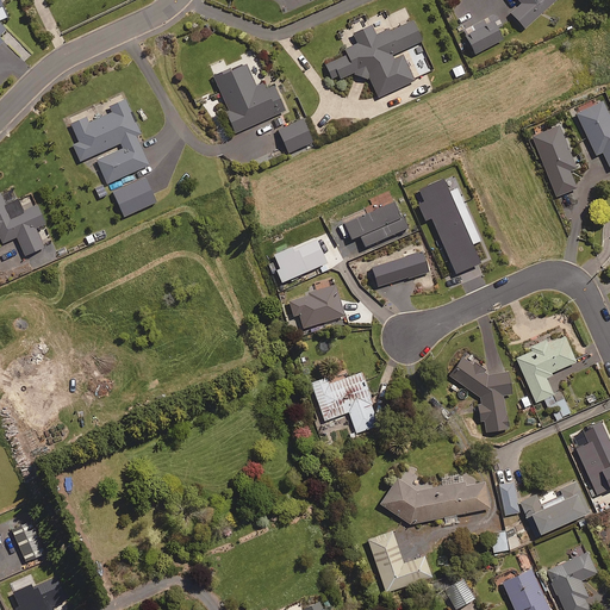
[(517,0),(520,2),(508,13),(523,29),(553,0),(517,0)]
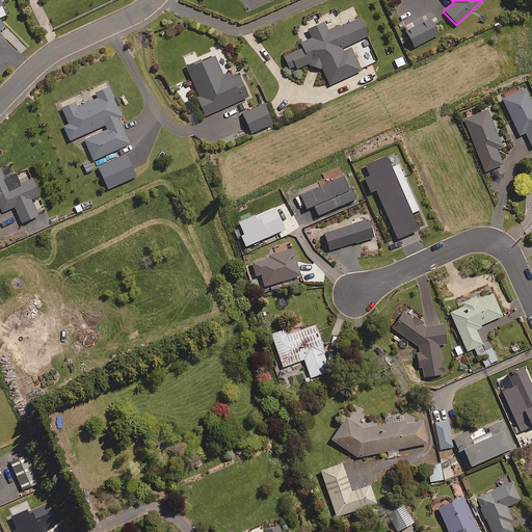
[(407,37),(413,47),(437,34),(433,25),(439,22),(435,16),(429,19),(426,12),(402,26),(404,31),(401,32),(404,38),(407,37)]
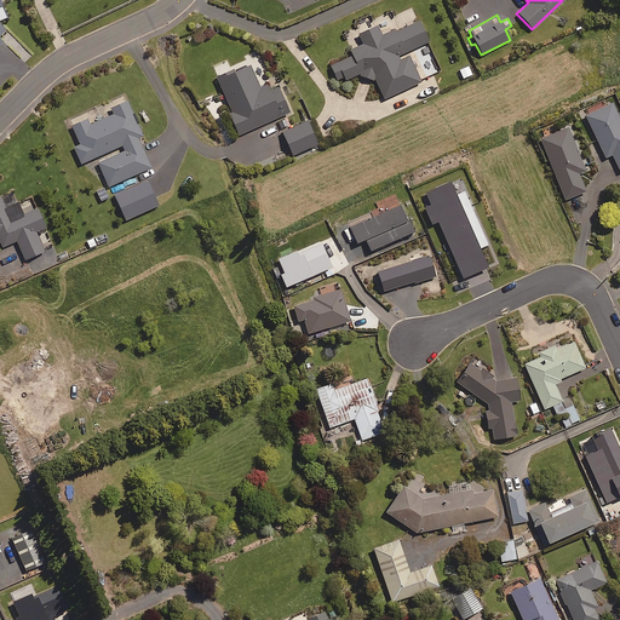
[(428,41),(418,19),(394,32),(392,28),(379,34),(375,24),(357,33),(362,42),(349,50),(351,55),(329,64),(337,79),(343,75),(345,79),(356,74),(374,80),(384,98),(420,81),(406,51),(428,41)]
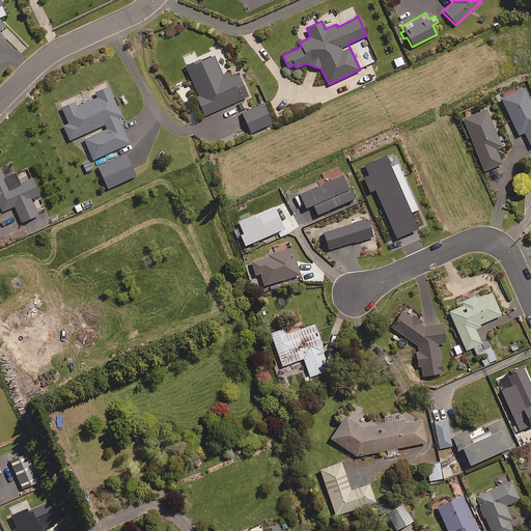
[(223,75),(213,53),(186,64),(199,94),(196,95),(204,115),(248,95),(239,73),(231,77),(229,72),(223,75)]
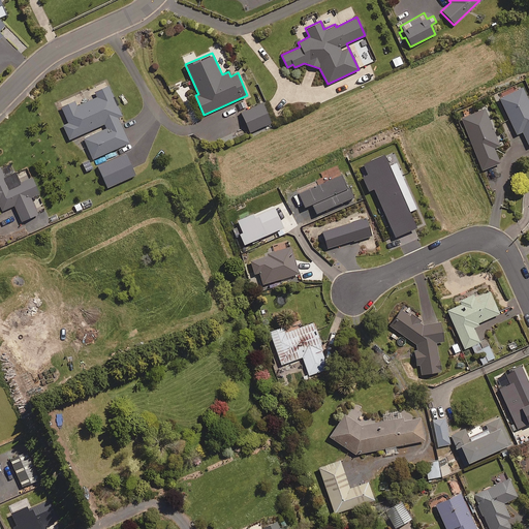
[(402,63),(399,56),(391,59),(395,66),(402,63)]
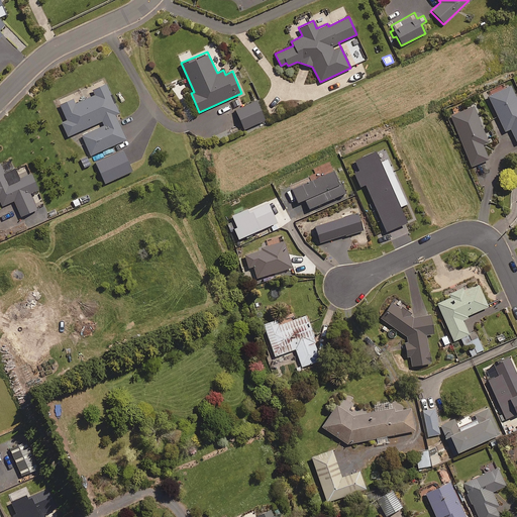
[(119,112),(105,83),(93,89),(95,94),(76,103),(73,97),(60,103),(67,119),(62,121),(68,135),(102,120),(104,124),(82,134),(91,154),(126,138),(115,114),(119,112)]
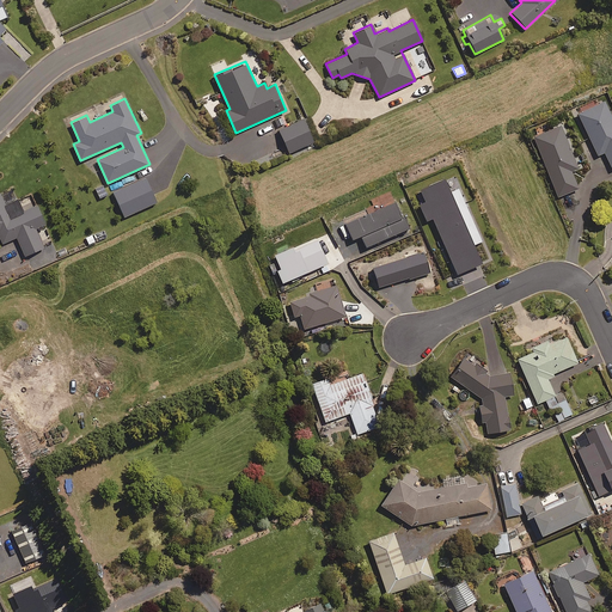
[(611,169),(611,118),(603,101),(576,114),(597,154),(604,152),(611,169)]
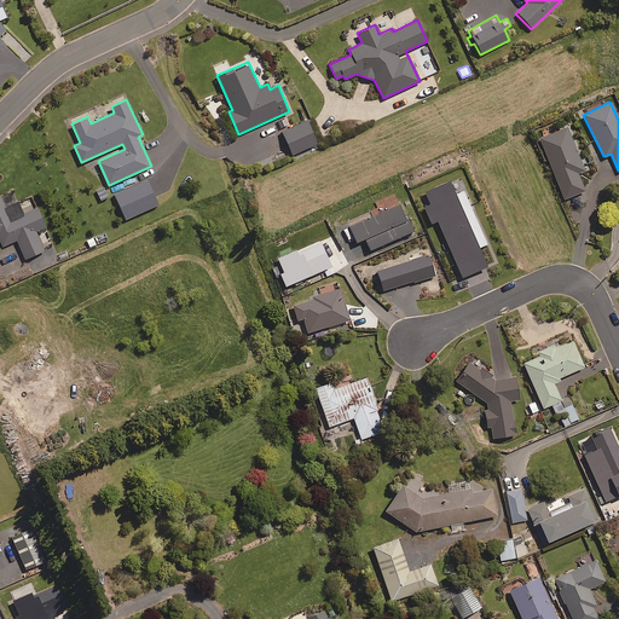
[(318,143),(308,120),(283,131),(293,154),(318,143)]
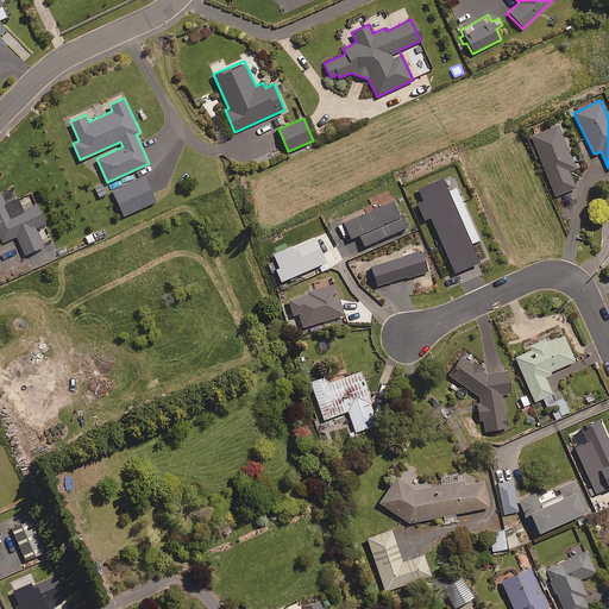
[(575,167),(557,125),(529,136),(553,195),(575,187),(567,170),(575,167)]
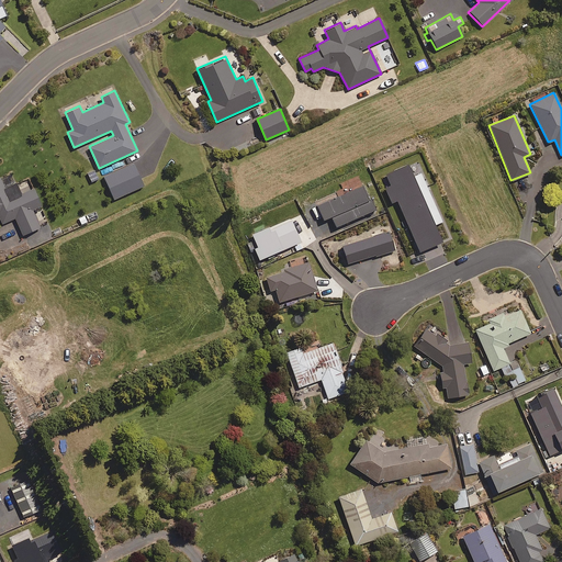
[(440,221),(420,175),(412,178),(406,164),(384,173),(389,184),(383,187),(390,202),(395,200),(418,251),(440,242),(433,224),(440,221)]
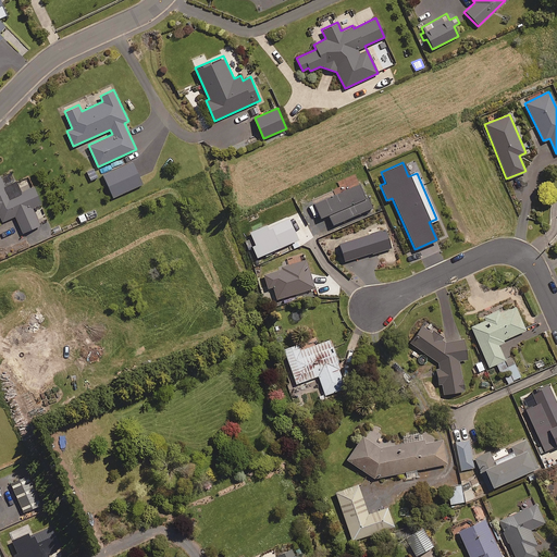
[(100,176),(97,170),(87,173),(90,181),(100,176)]
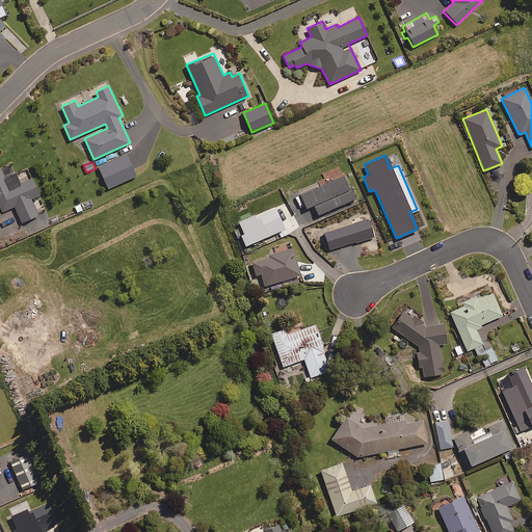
[(4,178),(0,167),(0,207),(2,211),(15,206),(21,221),(38,214),(31,200),(40,196),(31,178),(20,183),(15,173),(4,178)]
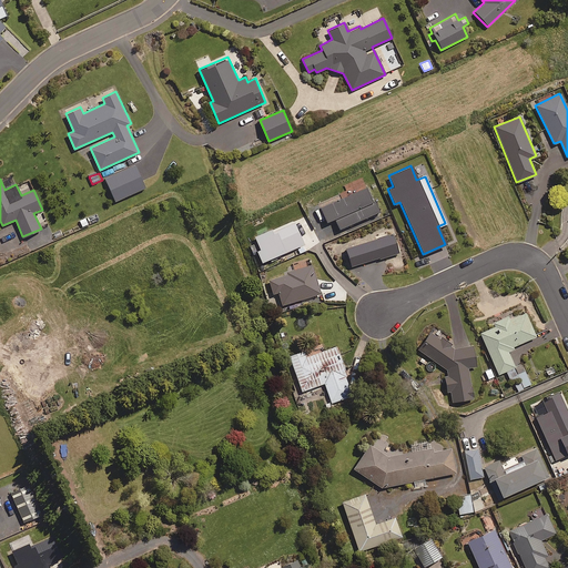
[(340,227),(381,210),(376,200),(373,201),(366,184),(321,205),(327,221),(335,217),(340,227)]
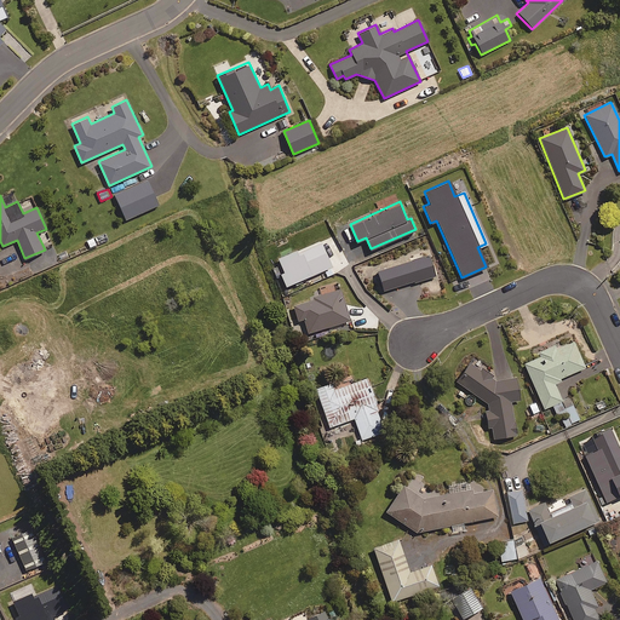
[(436,275),(429,253),(378,270),(384,290),(414,280),(415,282),(436,275)]
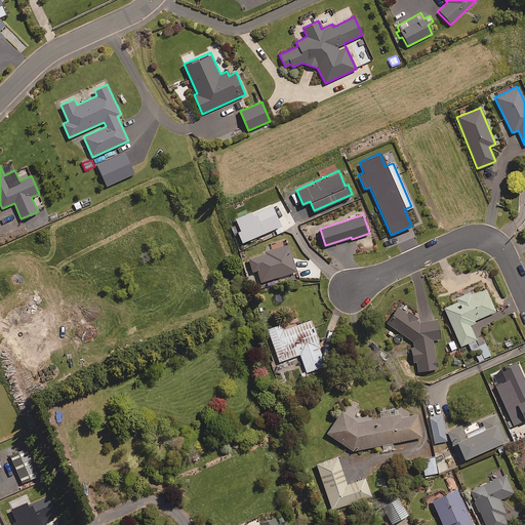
[(296,270),(288,244),(248,257),(253,271),(257,269),(261,281),(296,270)]
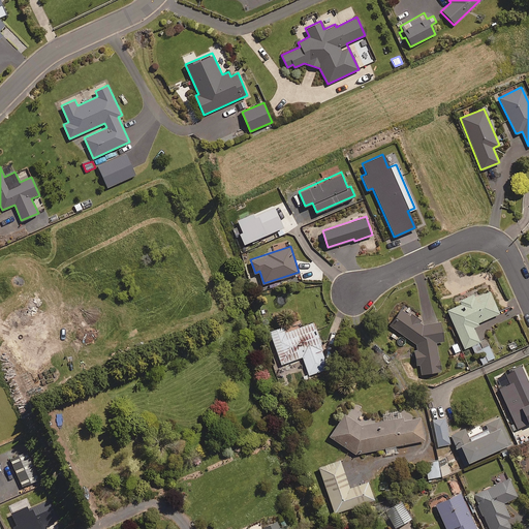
[(462,349),(469,346),(473,354),(480,351),(477,342),(478,342),(472,328),(478,325),(476,322),(498,313),(489,290),(473,298),(472,294),(457,301),(459,304),(445,310),(462,349)]
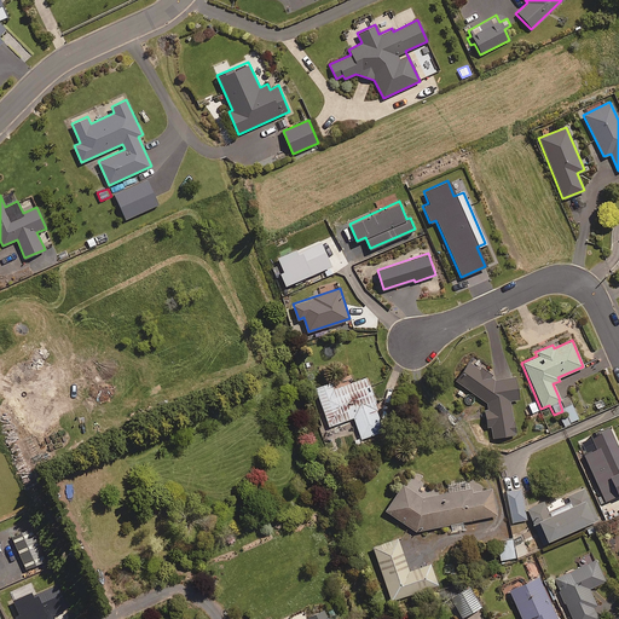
[(491,377),(491,376),(480,368),(479,370),(467,362),(455,379),(486,401),(487,409),(484,410),(486,426),(490,424),(492,438),(515,434),(509,400),(518,399),(514,377),(493,380),(491,377)]
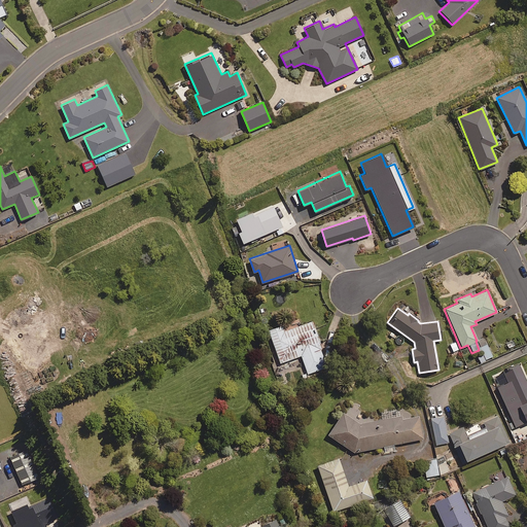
[(327,366),(313,321),(283,330),(282,325),(269,329),(280,362),(302,355),(307,373),(327,366)]
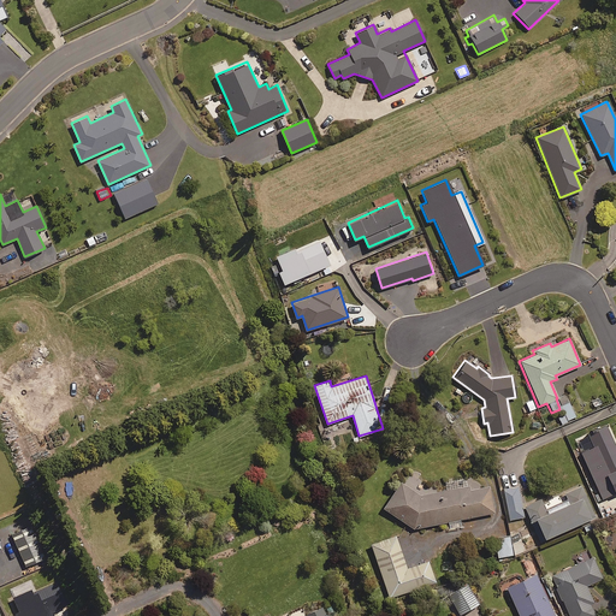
[(575,416),(570,404),(561,408),(567,420),(575,416)]
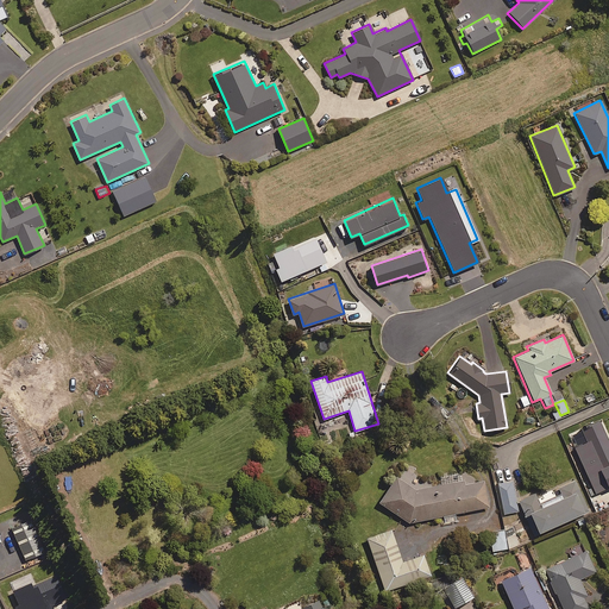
[(465,483),(464,479),(416,488),(396,476),(380,501),(409,522),(444,515),(445,522),(457,520),(454,513),(489,507),(484,479),(465,483)]
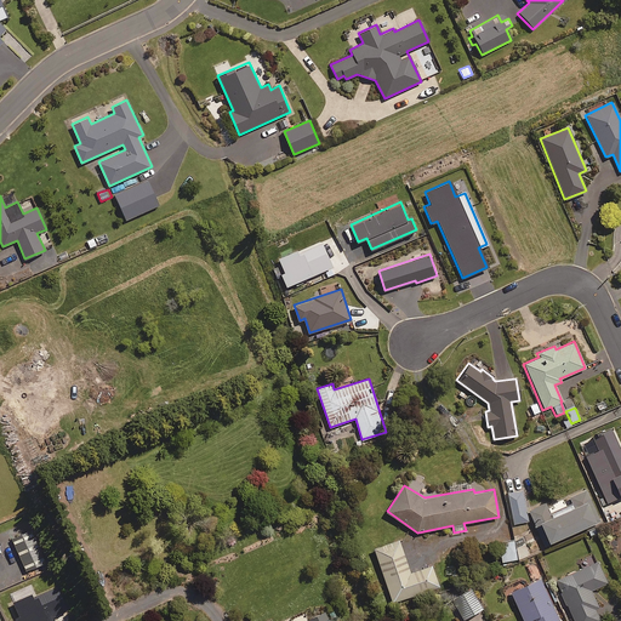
[(530,508),(546,545),(600,520),(586,488),(570,495),(574,501),(550,512),(546,502),(530,508)]
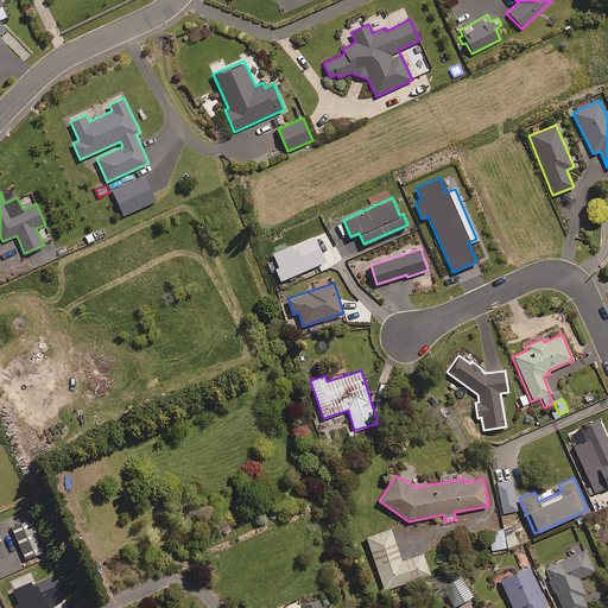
[(519,510),(512,479),(495,482),(501,513),(519,510)]
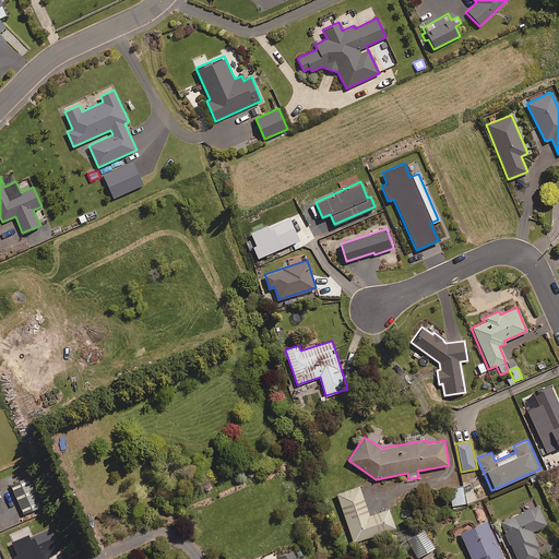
[(30,477),(11,484),(23,513),(40,506),(30,477)]
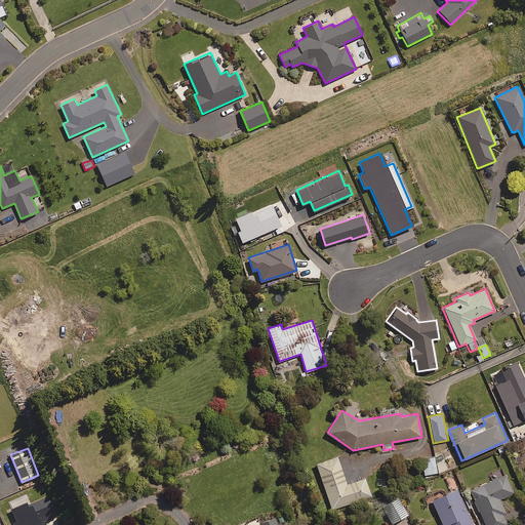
[(347,484),(337,456),(317,463),(332,510),(371,496),(365,478),(347,484)]
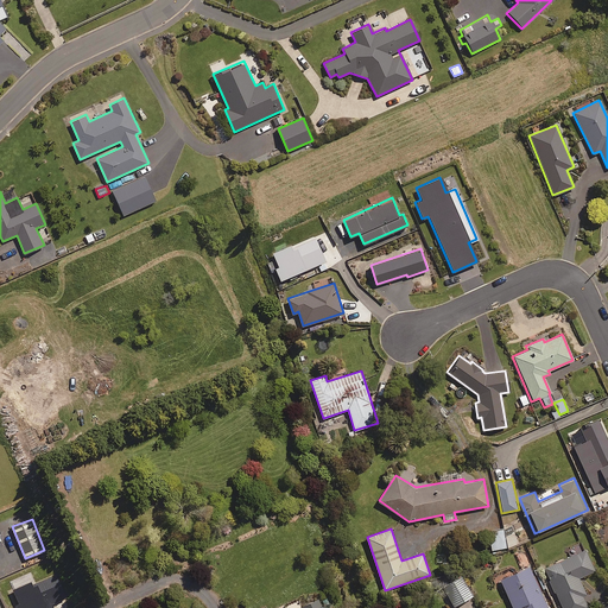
[(507,548),(504,529),(488,531),(492,550),(507,548)]
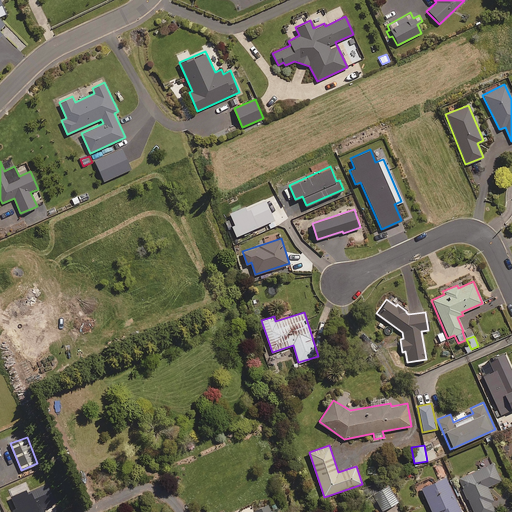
[(501,480),(493,462),(458,477),(474,511),(494,511),(496,511),(491,501),(494,500),(488,486),(501,480)]
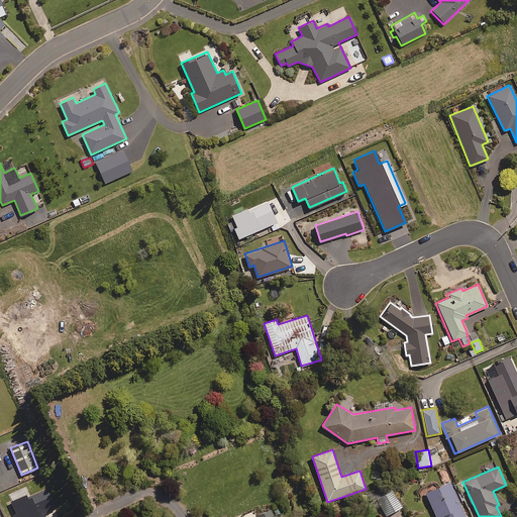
[(467,516),(451,481),(425,492),(436,516),(438,516),(440,516),(467,516)]
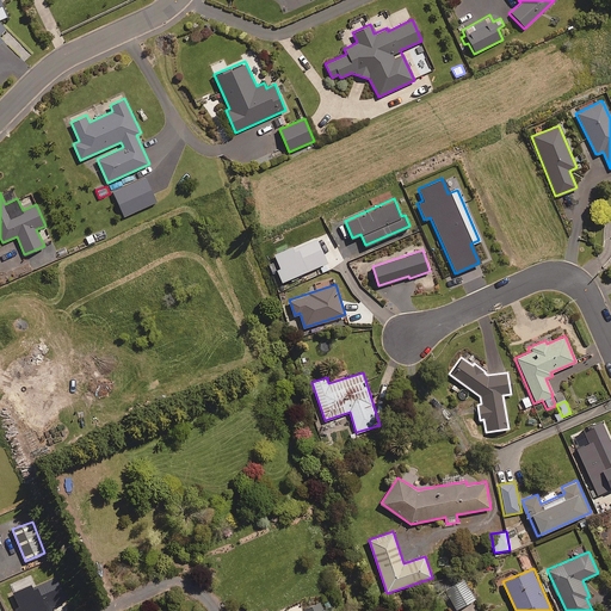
[(38,610),(66,600),(56,575),(32,585),(32,584),(13,591),(18,604),(16,605),(17,610),(38,610)]
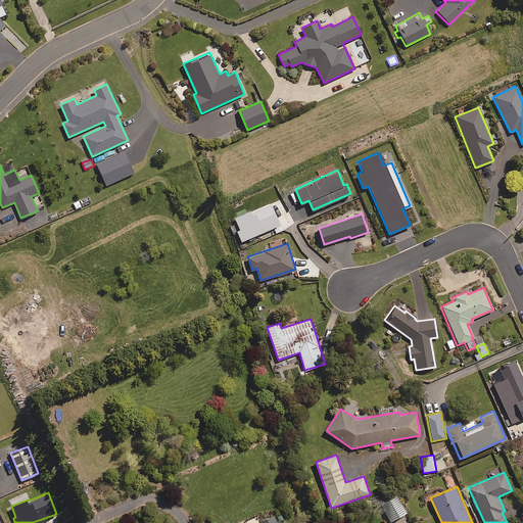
[(407,512),(397,494),(381,504),(390,521),(407,512)]
